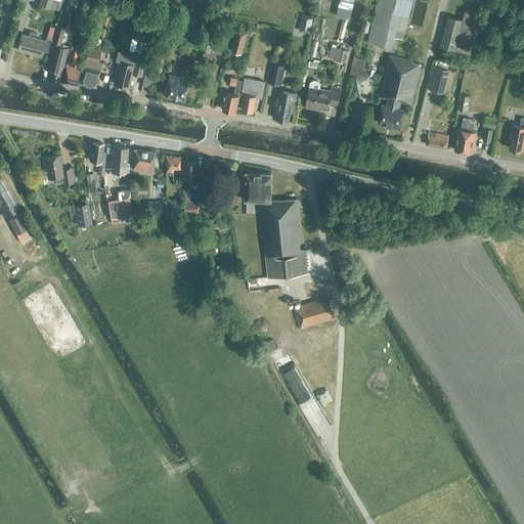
[(60,10),(62,0),(39,0),(39,5),(60,10)]
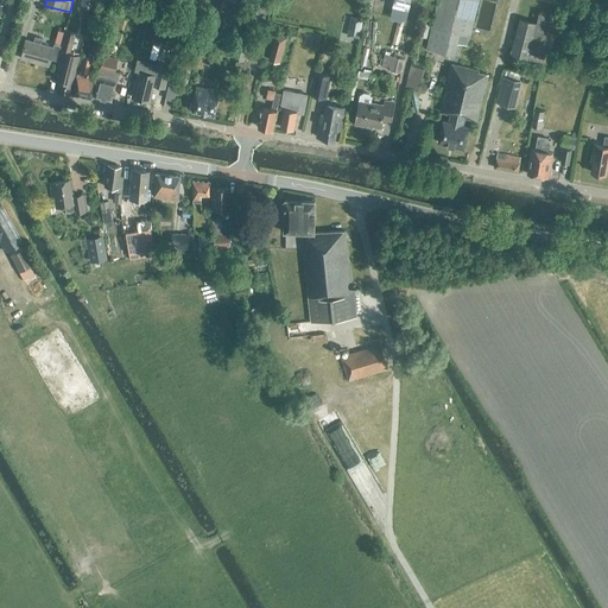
[(476,40),(483,0),(443,0),(435,44),(461,49),(463,38),(476,40)]
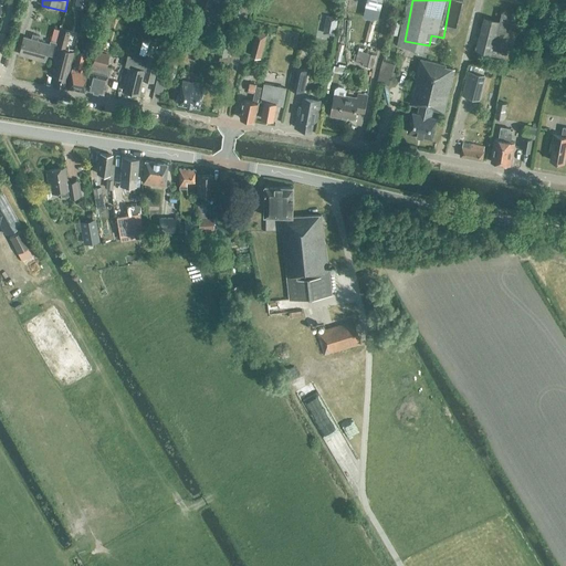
[(486,46),(507,50),(513,18),(511,18),(513,8),(505,7),(504,16),(488,12),(483,41),(488,41),(486,46)]
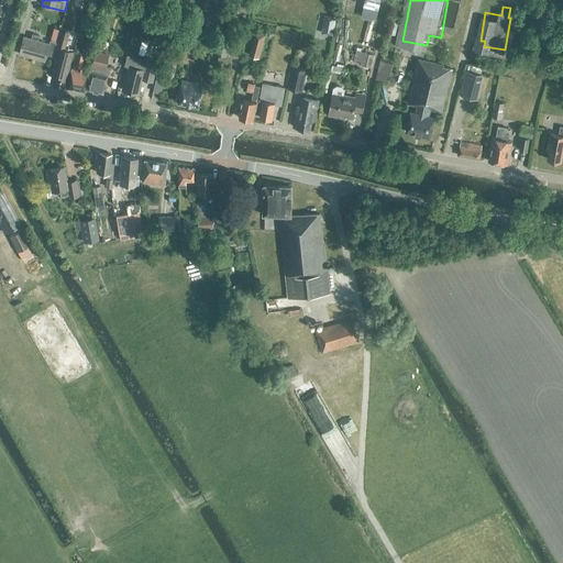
[(333,35),(335,18),(326,15),(322,33),(333,35)]
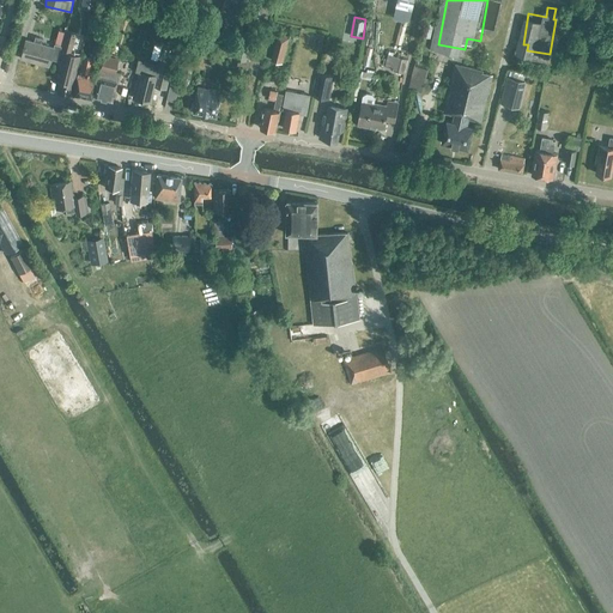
[(66,31),(60,52),(66,53),(70,54),(76,34),(66,31)]
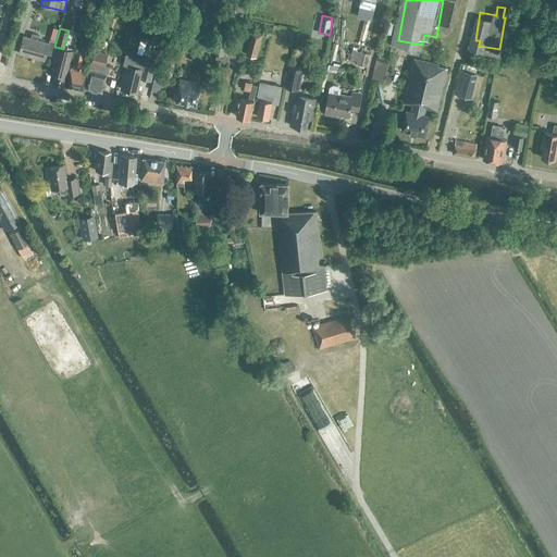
[(257,58),(263,34),(254,32),(247,54),(257,58)]
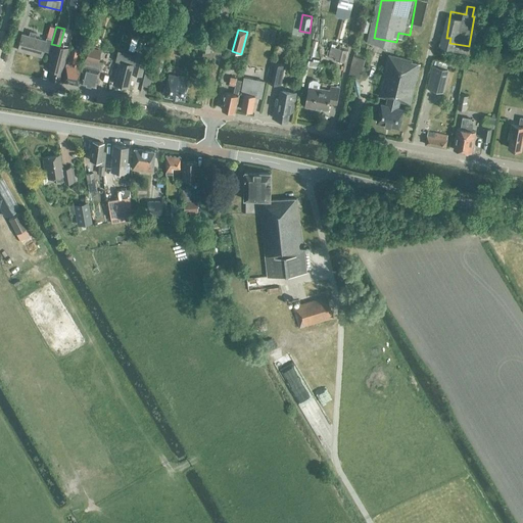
[(21,34),(17,49),(41,56),(43,50),(48,52),(51,44),(52,39),(46,38),(45,40),(34,37),(35,33),(29,32),(28,36),(21,34)]
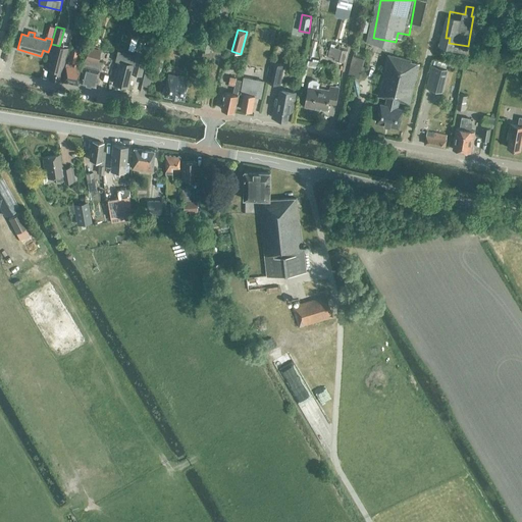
[(209,52),(213,36),(203,34),(199,49),(209,52)]
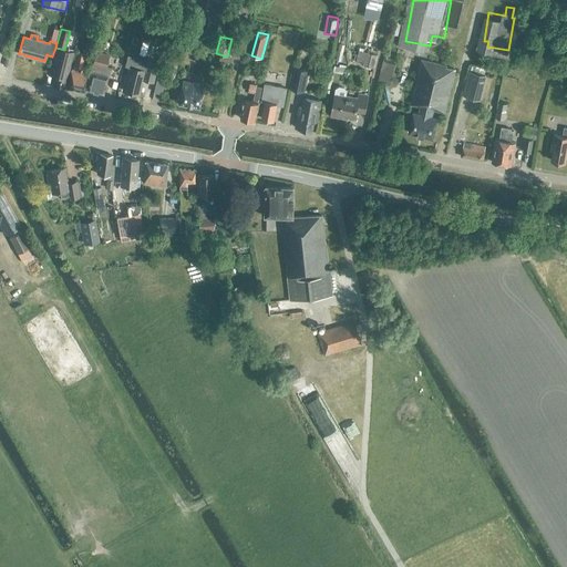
[(52,57),(48,73),(54,75),(52,85),(64,88),(72,58),(73,53),(64,50),(61,49),(55,48),(52,57)]
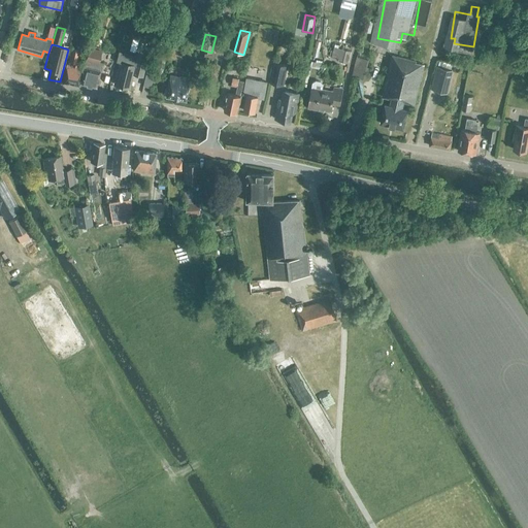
[(80,83),(96,87),(100,70),(102,63),(98,62),(101,51),(89,47),(84,67),(85,67),(80,83)]
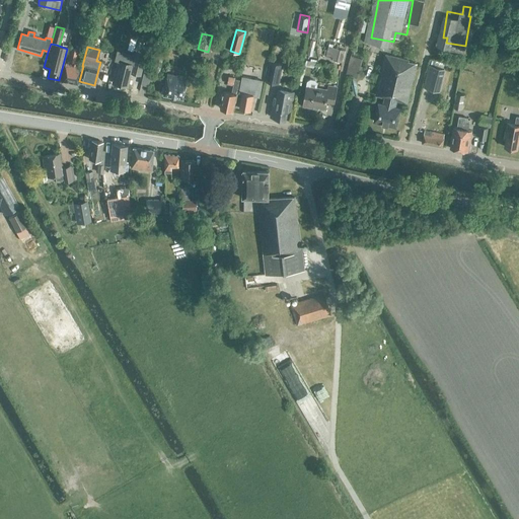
[(325,56),(345,62),(348,52),(328,47),(325,56)]
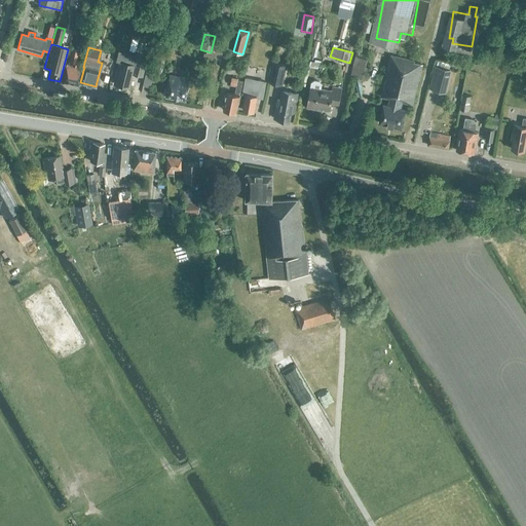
[(73,63),(72,66),(66,64),(63,81),(78,85),(82,68),(75,66),(79,51),(71,49),(68,62),(73,63)]
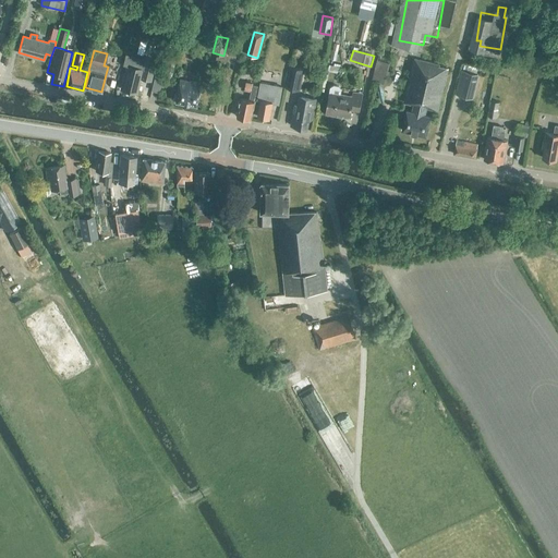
[(393,70),(392,56),(381,57),(381,71),(393,70)]
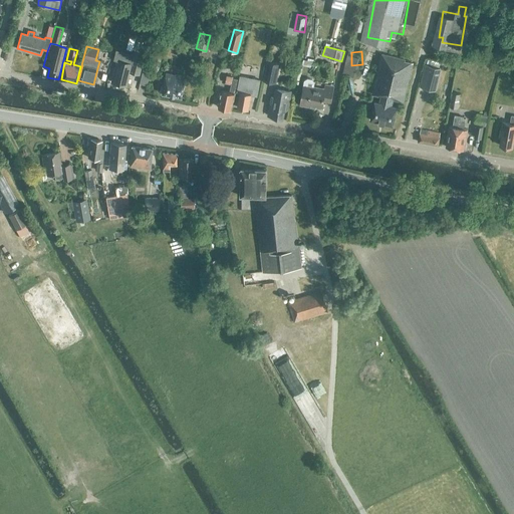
[(162,53),(155,52),(151,70),(158,72),(162,53)]
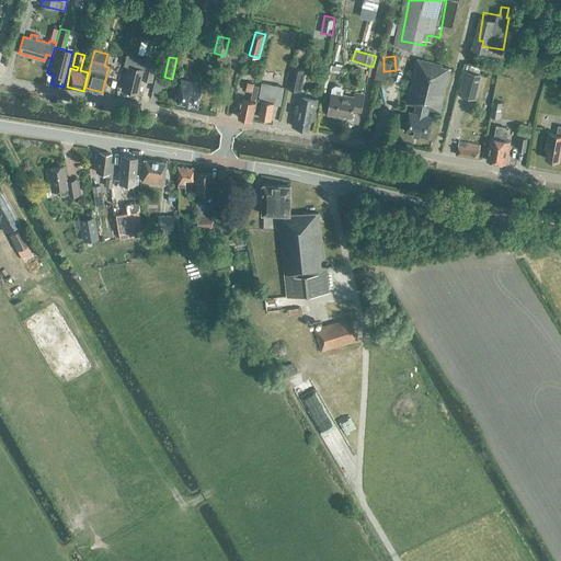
[(151,81),(157,61),(145,58),(142,69),(127,66),(122,89),(137,93),(141,79),(151,81)]
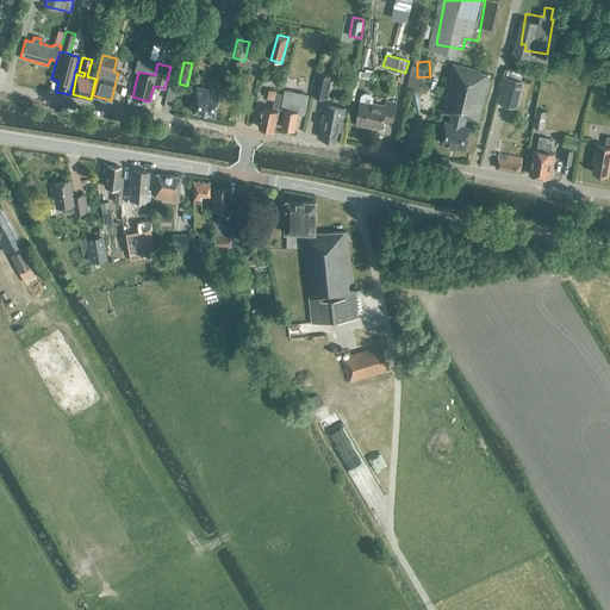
[(365,74),(377,74),(377,64),(365,64),(365,74)]
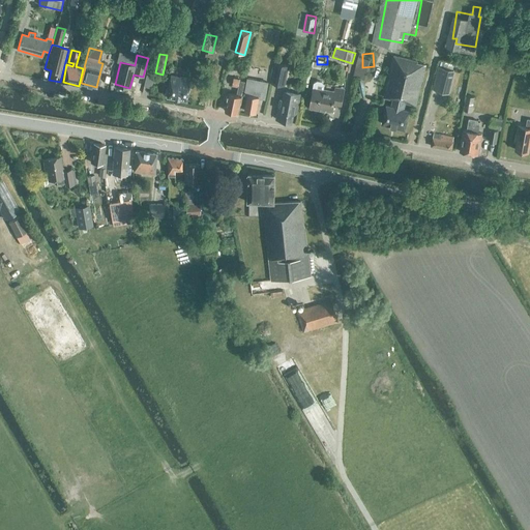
[(386,105),(382,124),(406,129),(410,111),(404,110),(406,104),(415,107),(425,65),(417,63),(417,62),(394,56),(393,57),(384,97),(388,98),(392,99),(390,106),(387,105),(386,105)]
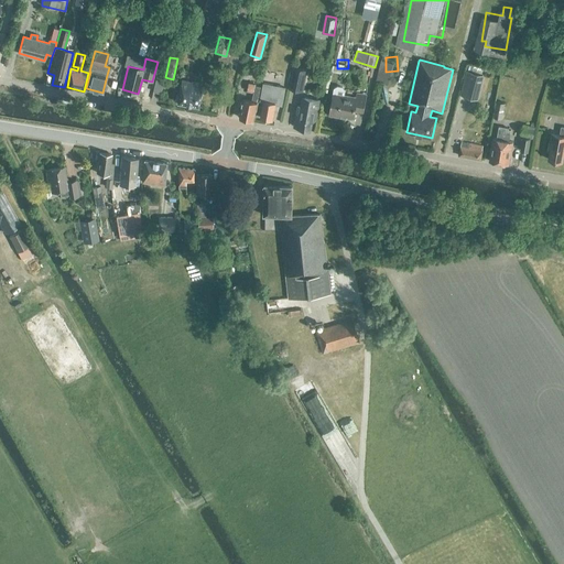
[(463,88),(478,91),(484,71),(468,66),(463,88)]
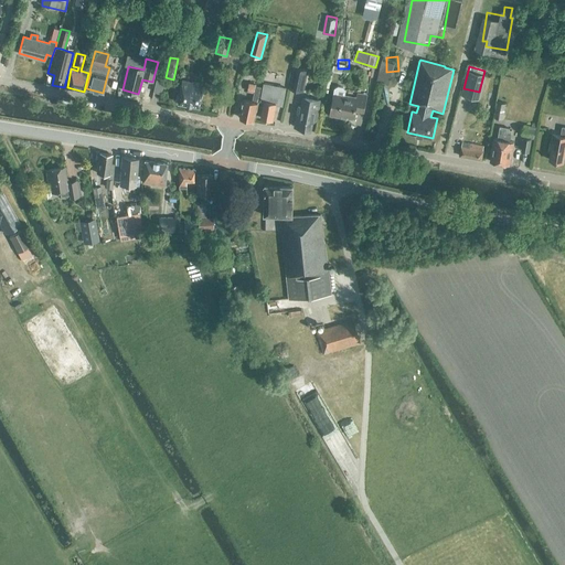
[(274,72),(275,70),(268,68),(266,76),(272,78),(274,72)]
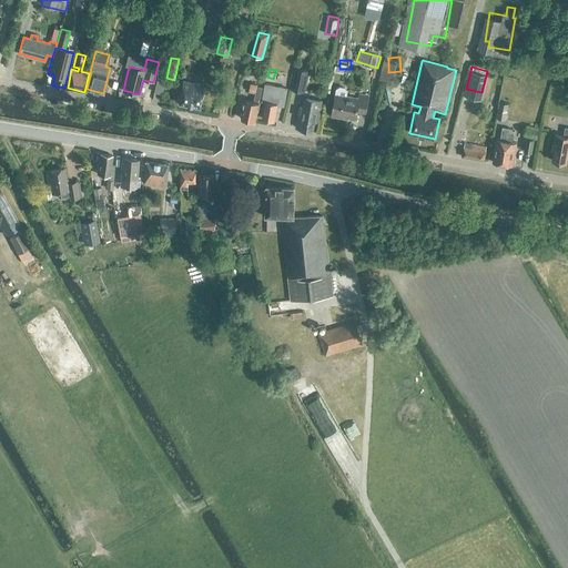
[(295,69),(293,79),(307,82),(310,71),(295,69)]
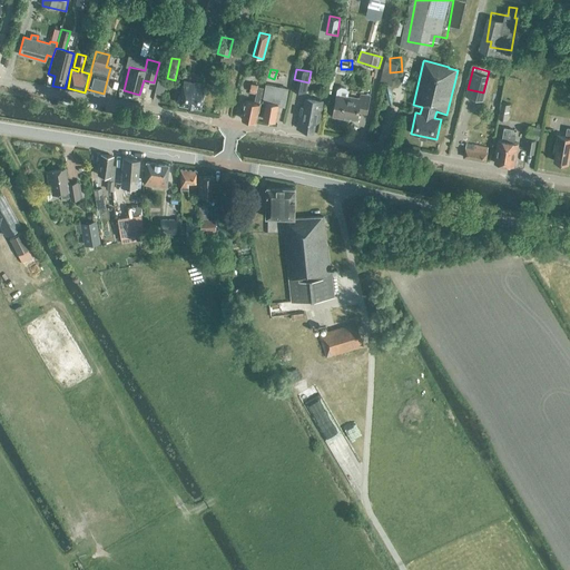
[(200,108),(204,85),(183,81),(180,95),(178,96),(177,101),(178,102),(179,104),(200,108)]
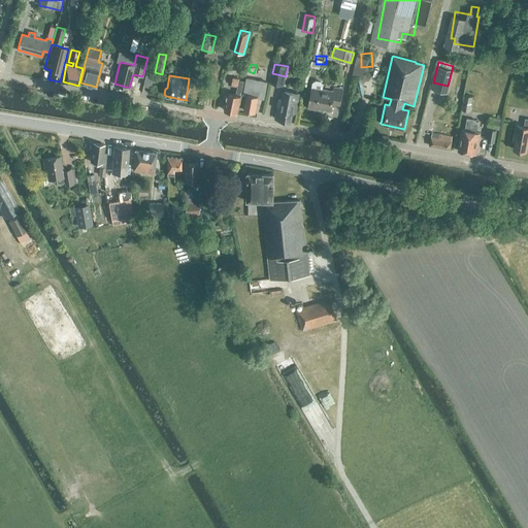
[(240,103),(244,81),(239,80),(239,79),(233,77),(232,86),(237,87),(236,95),(228,93),(225,110),(237,112),(239,103),(240,103)]
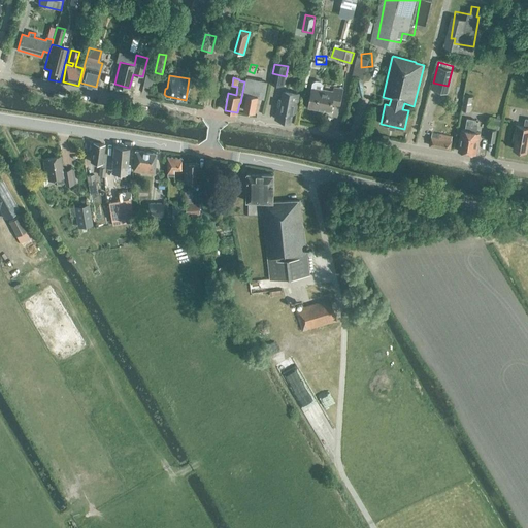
[(255,112),(258,97),(264,98),(266,83),(245,78),(242,94),(246,95),(243,110),(255,112)]
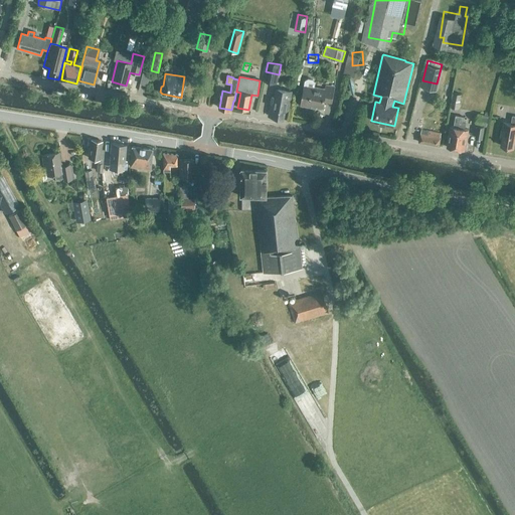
[(313,105),(323,107),(324,102),(332,103),(334,89),(326,87),(326,91),(314,88),(315,82),(313,79),(308,78),(305,80),(301,107),(312,108),(313,105)]
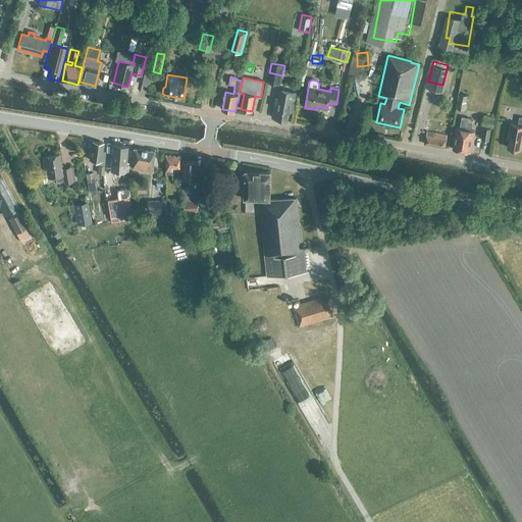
[(291,104),(294,105),(297,93),(281,90),(280,99),(276,98),(272,117),(276,118),(288,120),(291,104)]
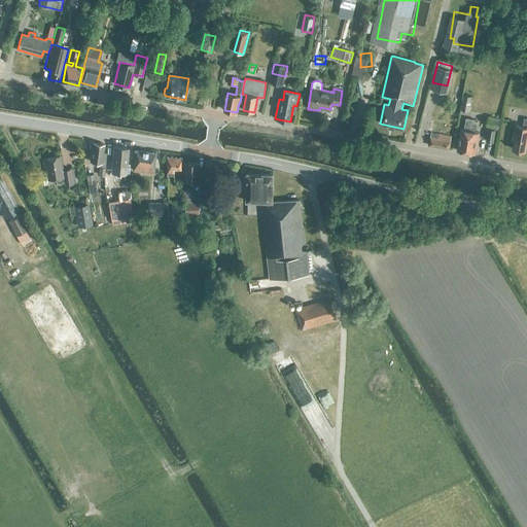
[(463,95),(460,110),(469,111),(472,97),(463,95)]
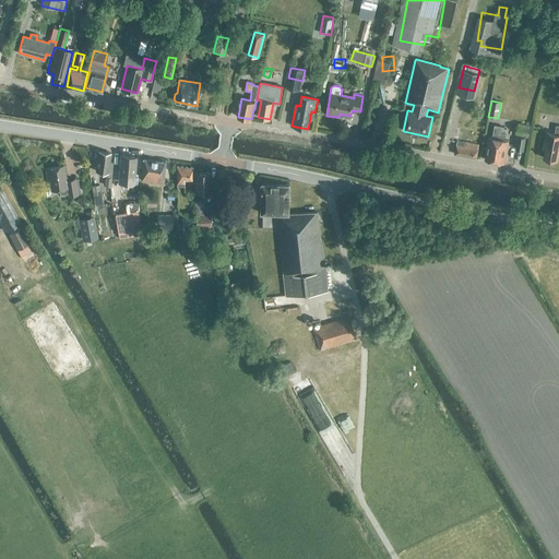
[(518,135),(515,150),(523,152),(526,138),(527,138),(531,126),(518,123),(515,135),(518,135)]
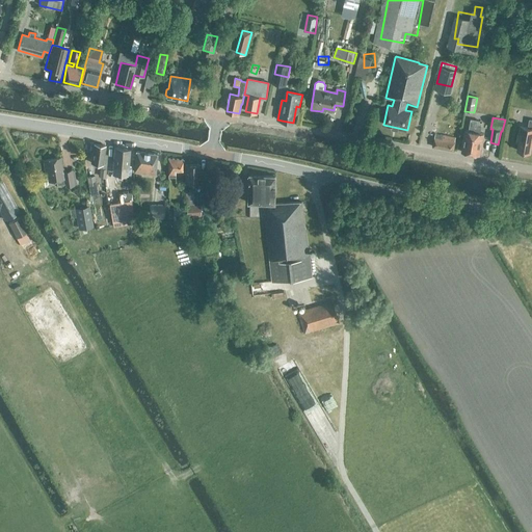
[(471,120),(469,131),(464,131),(463,139),(466,140),(464,144),(463,143),(462,153),(479,155),(480,147),(479,147),(480,142),(482,143),(484,134),(480,133),(482,124),(479,123),(480,122),(471,120)]
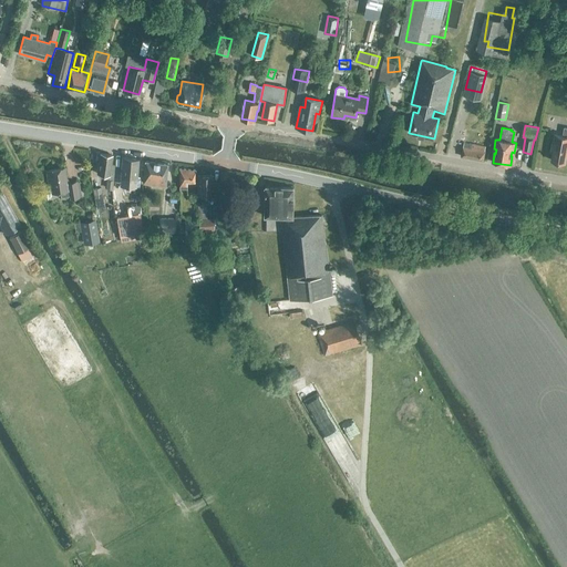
[(563,136),(555,135),(552,152),(553,152),(552,161),(566,163),(566,155),(566,127),(565,127),(563,136)]
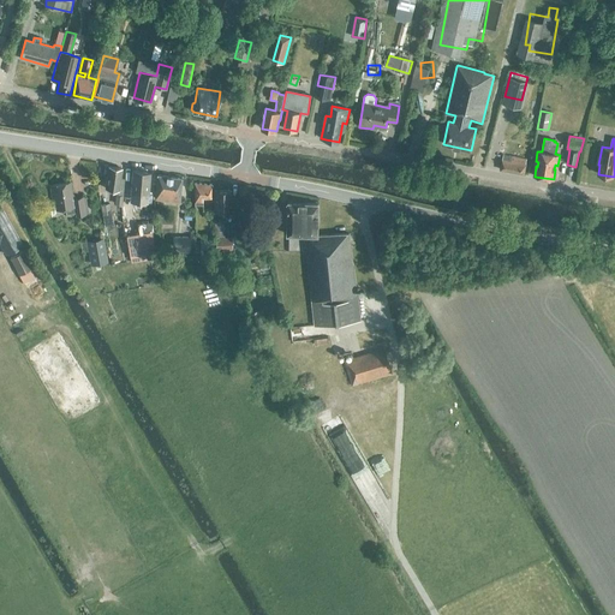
[(501,169),(512,172),(515,157),(512,156),(513,153),(514,153),(517,145),(506,144),(505,155),(503,155),(501,169)]
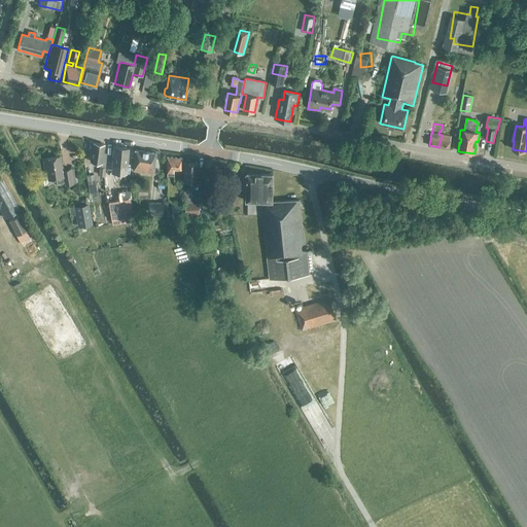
[(451,137),(442,135),(438,147),(449,149),(451,137)]
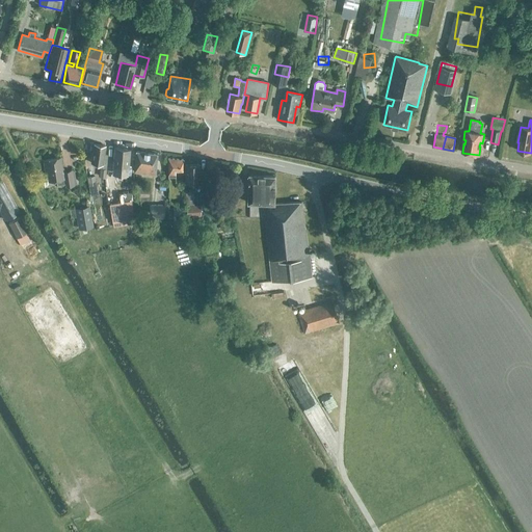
[(102,169),(100,168),(100,176),(105,177),(106,169),(108,157),(104,156),(105,145),(94,144),(91,163),(103,164),(102,169)]
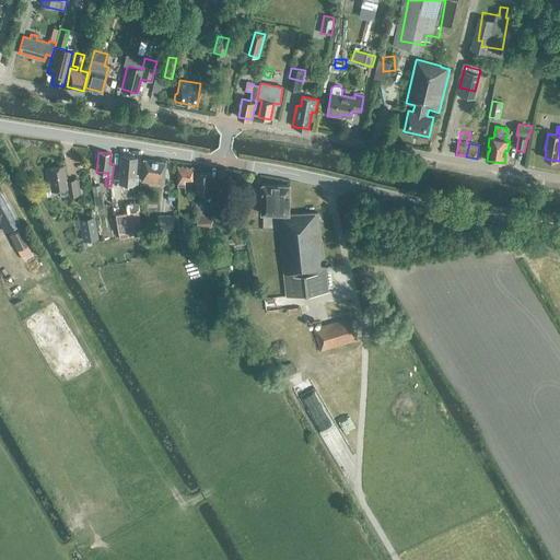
[(137,185),(138,175),(136,175),(137,158),(137,156),(120,154),(120,155),(119,174),(128,175),(128,184),(137,185)]
